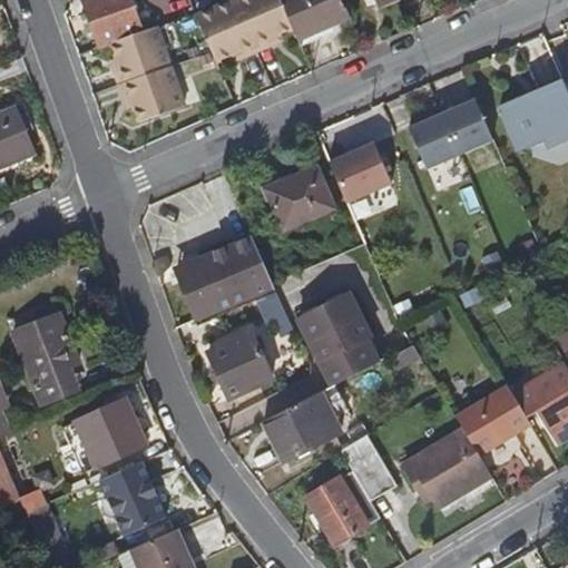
[(142,30),(129,0),(82,0),(98,46),(142,30)]
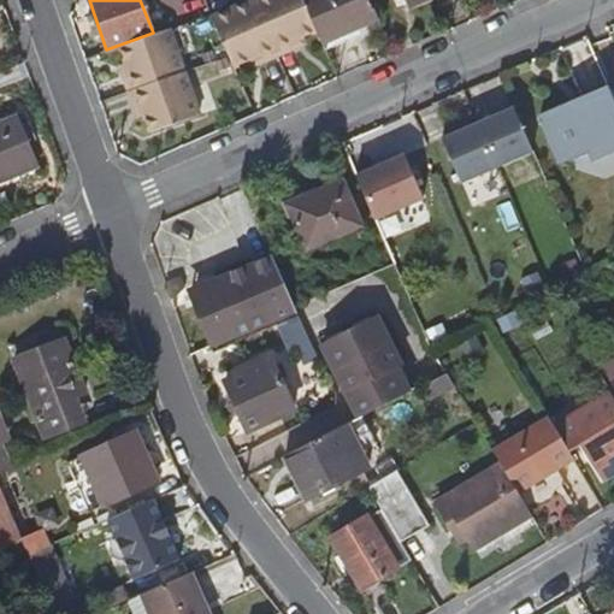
[(153,0),(163,17),(195,0),(153,0)]
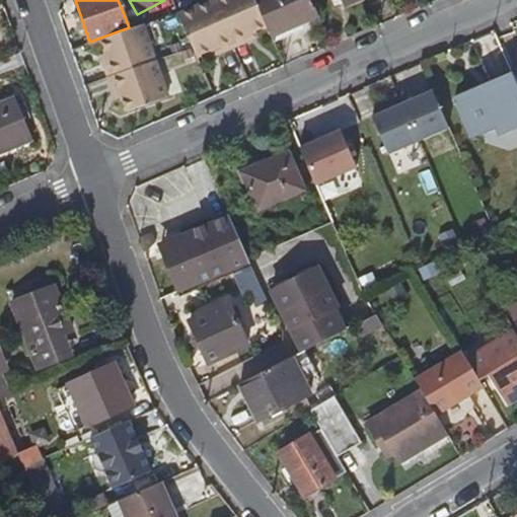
[(232,46),(212,0),(177,15),(192,47),(196,56),(209,51),(215,48),(217,53),(232,46)]
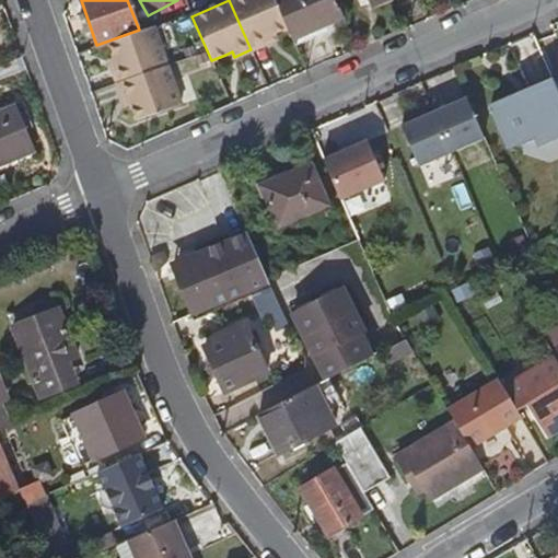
[(280,18),(272,0),(229,0),(251,49),(267,43),(265,36),(270,34),(286,28),(280,18)]
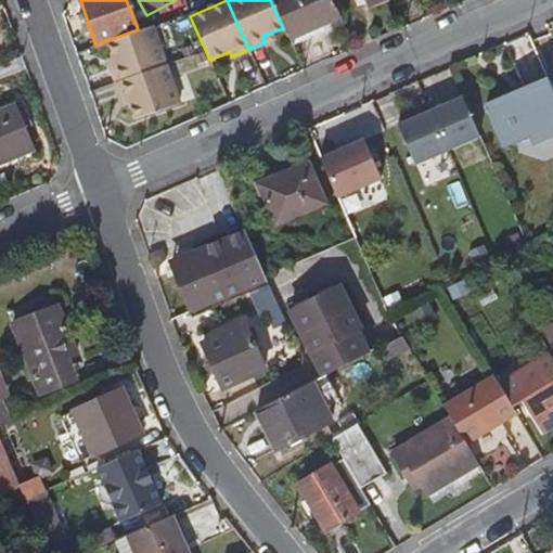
[(270,0),(278,17),(283,28),(287,39),(338,17),(331,0),(270,0)]
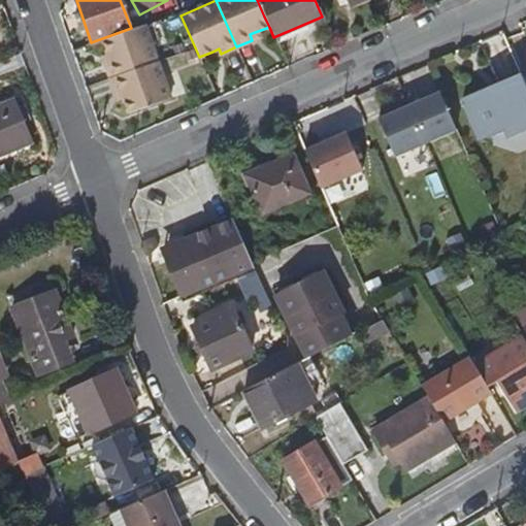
[(143,24),(101,39),(106,54),(108,59),(103,61),(109,78),(158,61),(144,24),(143,24)]
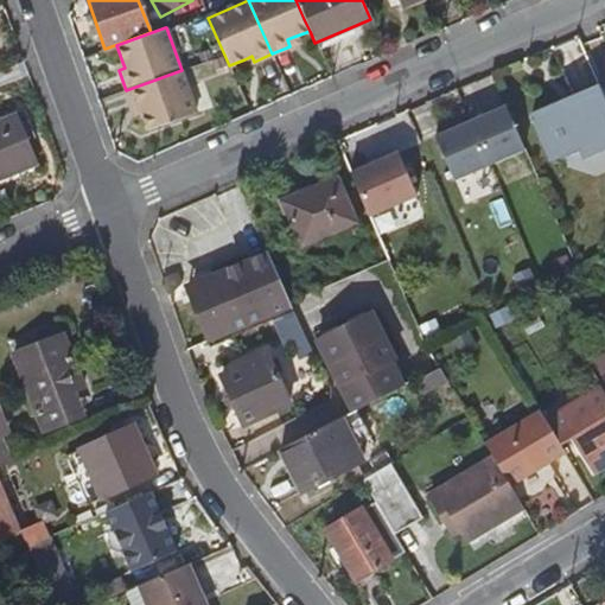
[(197,113),(182,70),(126,90),(133,109),(139,107),(141,114),(147,131),(197,113)]
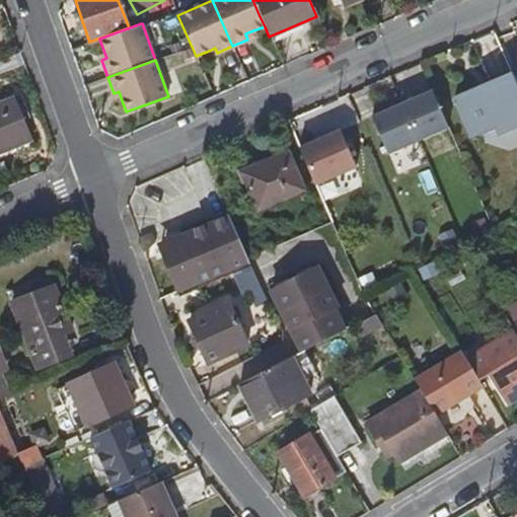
[(516,83),(513,76),(491,86),(488,80),(467,89),(468,91),(454,97),(471,137),(482,132),(486,140),(510,150),(516,146),(516,83)]
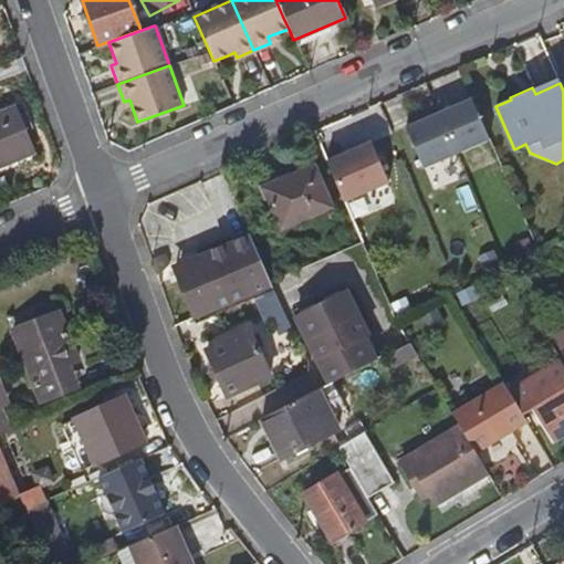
[(489,137),(471,97),(461,102),(417,121),(405,125),(423,166),(489,137)]
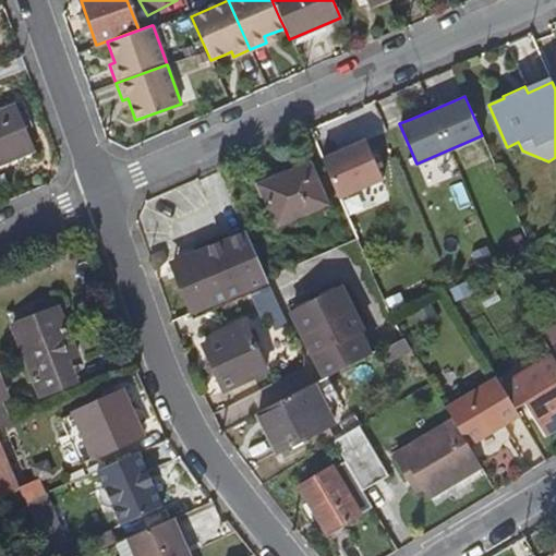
[(14,107),(0,111),(0,161),(31,148),(14,107)]
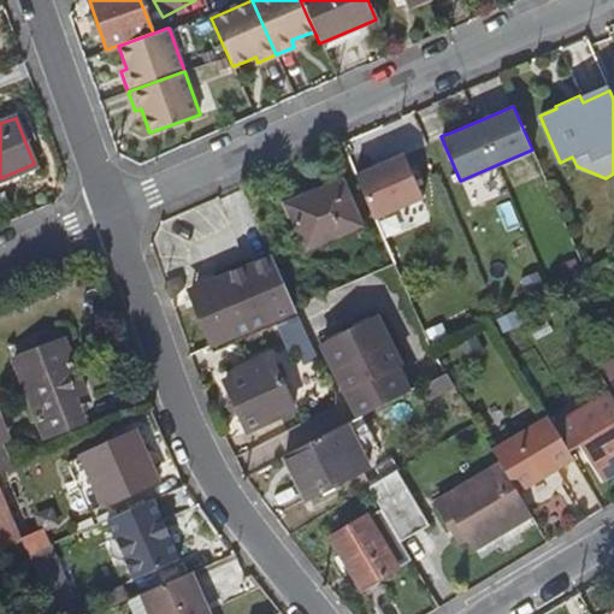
[(403,153),(355,175),(375,218),(423,196),(403,153)]
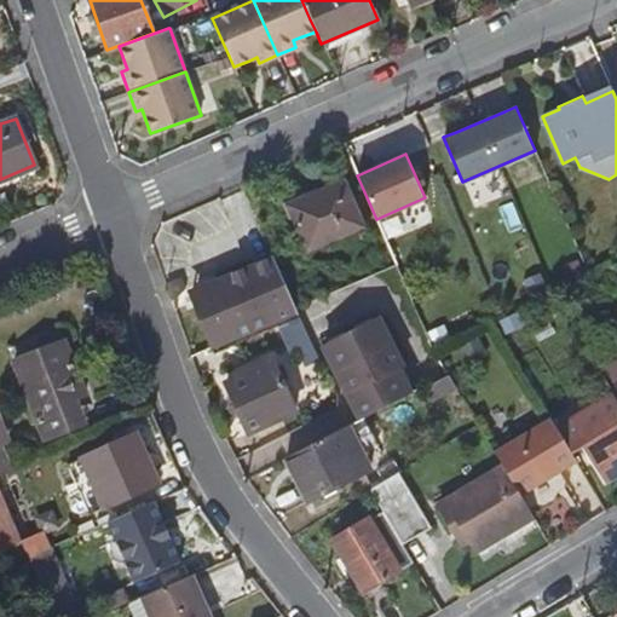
[(364,226),(342,179),(288,203),(307,251),(364,226)]
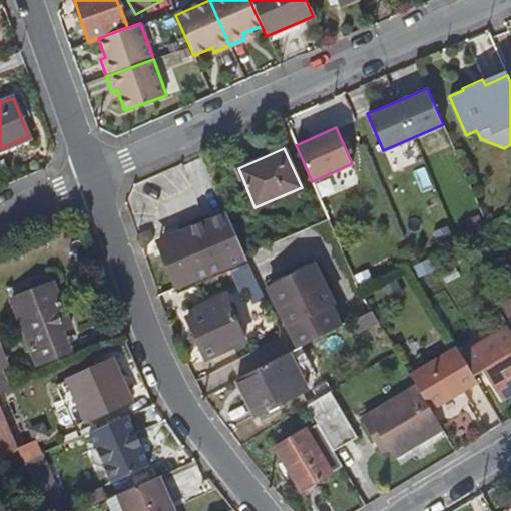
[(459,222),(454,213),(439,220),(444,230),(459,222)]
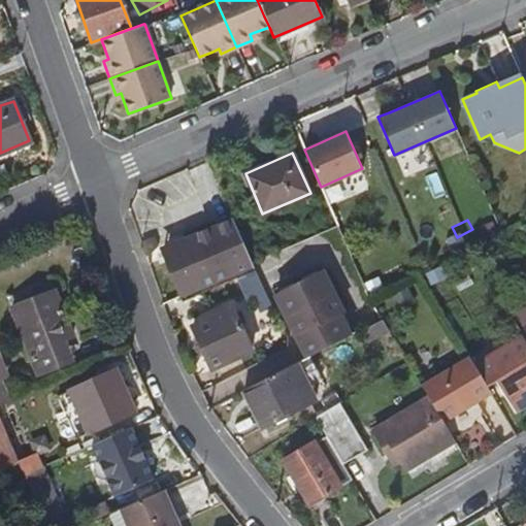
[(181,294),(240,268),(251,263),(233,221),(184,240),(186,245),(164,255),(181,294)]
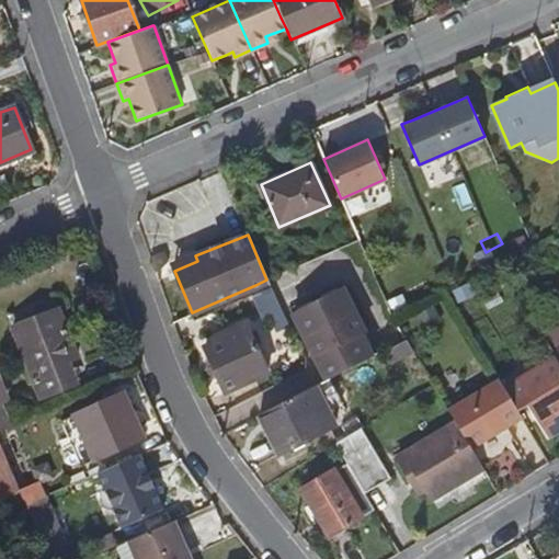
[(163,251),(148,257),(153,273),(167,260),(163,251)]
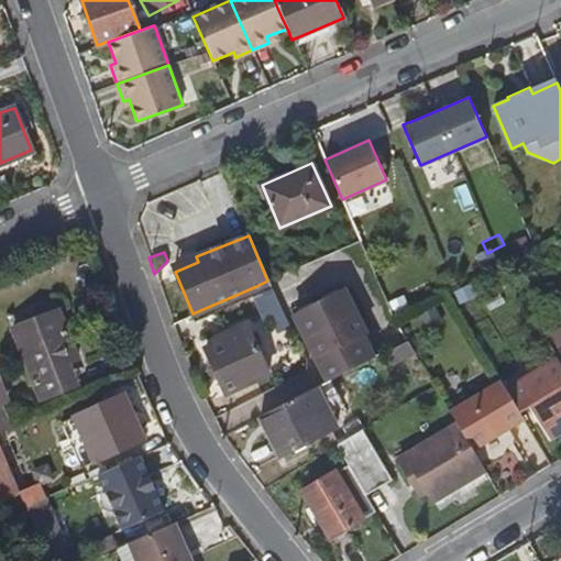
[(173,265),(175,272),(198,262),(196,256),(173,265)]
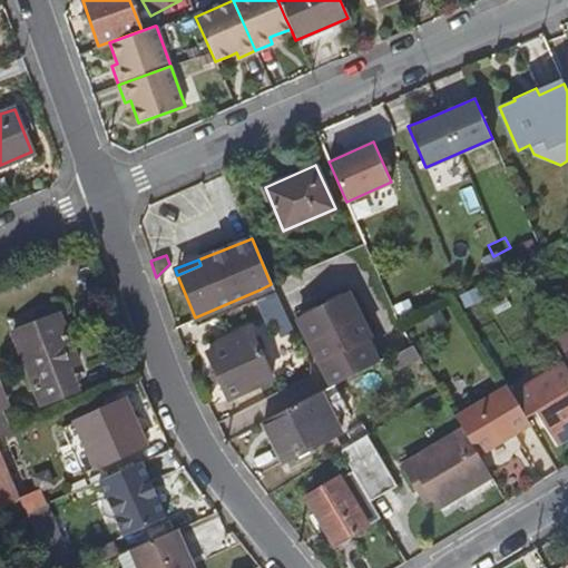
[(463,289),(458,291),(467,305),(483,296),(476,282),(463,289)]
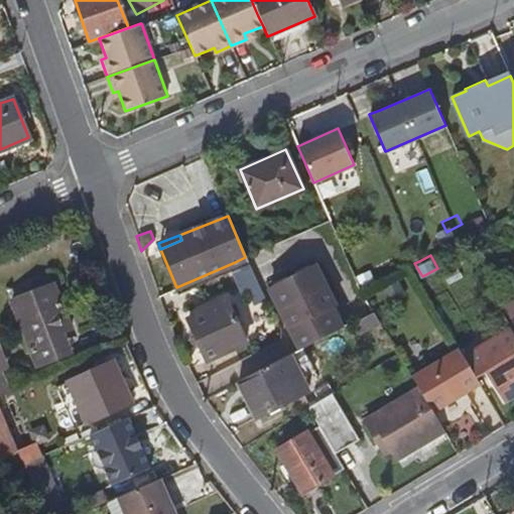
[(323,311),(337,303),(317,264),(270,289),(289,329),(323,311)]
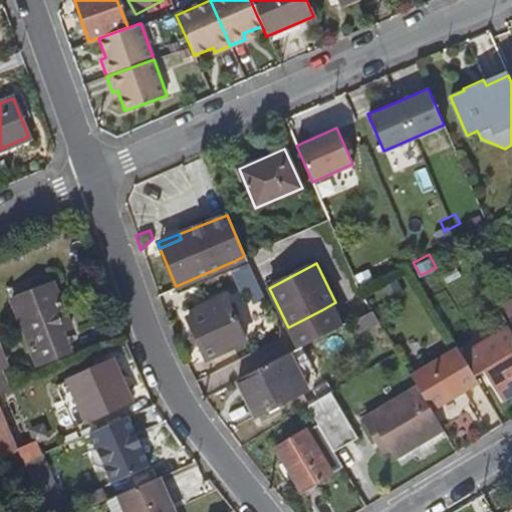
[(54,332),(68,326),(51,284),(11,301),(36,363),(62,352),(54,332)]
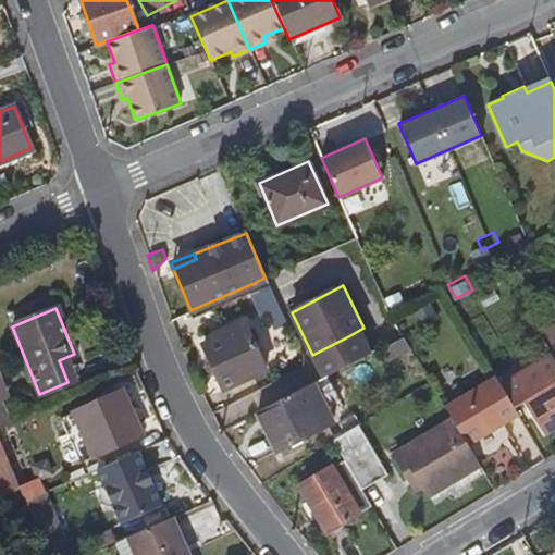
[(266,366),(244,322),(200,342),(222,386),(266,366)]
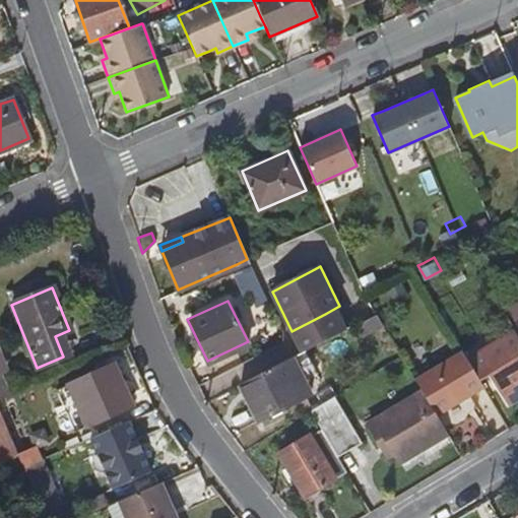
[(335,335),(350,327),(339,306),(325,314),(335,335)]
